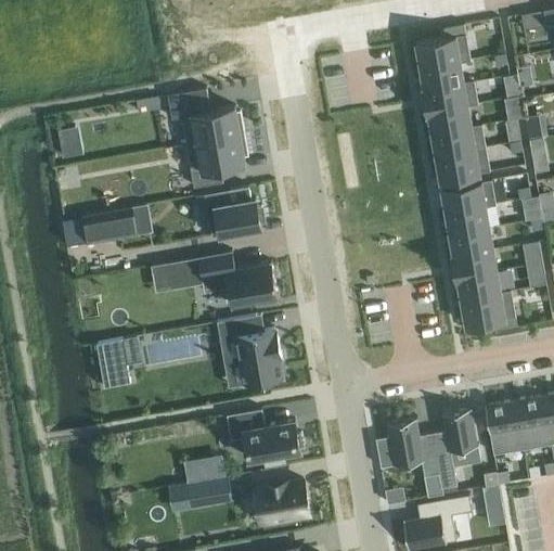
[(553,9),(543,11),(545,27),(553,25),(553,9)]
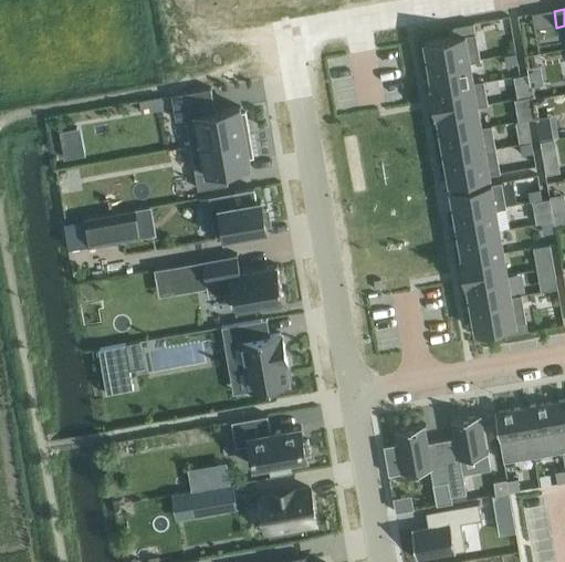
[(448,41),(424,45),(428,71),(469,64),(469,65),(479,63),(474,37),(472,37),(470,25),(464,27),(447,30),(448,41)]
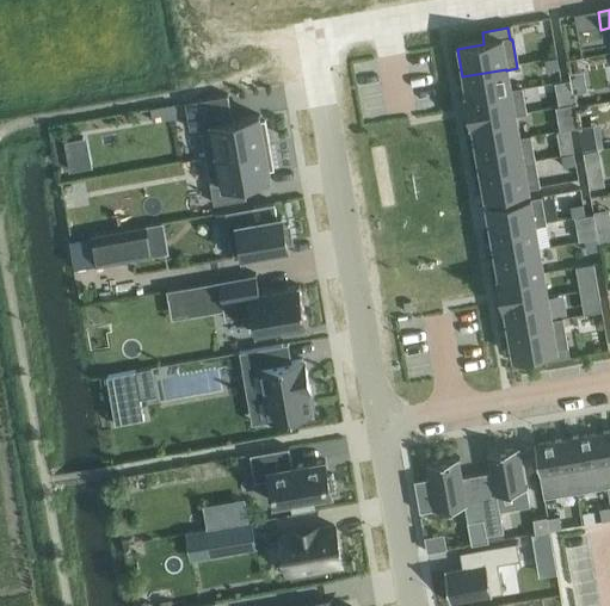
[(544,62),(546,74),(558,72),(555,60),(544,62)]
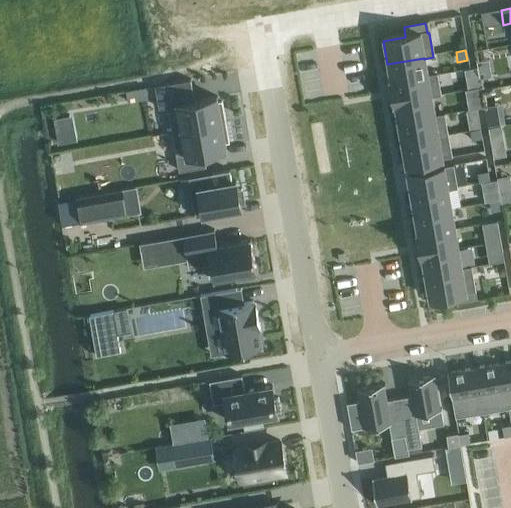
[(424,58),(387,64),(390,78),(391,83),(391,84),(427,78),(427,77),(426,69),(424,59),(424,58)]
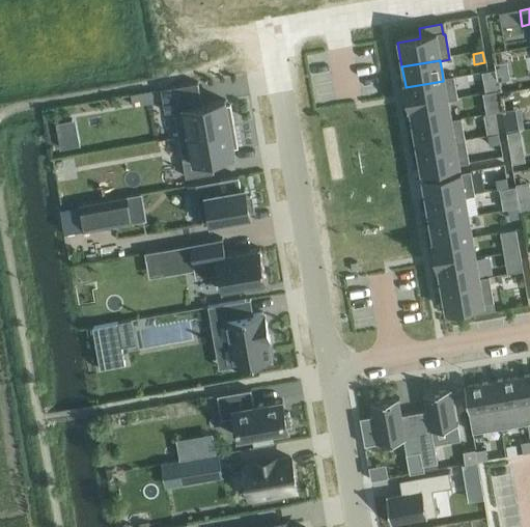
[(405,86),(403,86),(408,110),(410,110),(409,108),(447,102),(447,103),(453,102),(456,101),(453,79),(443,80),(443,81),(406,87),(406,86),(405,86)]
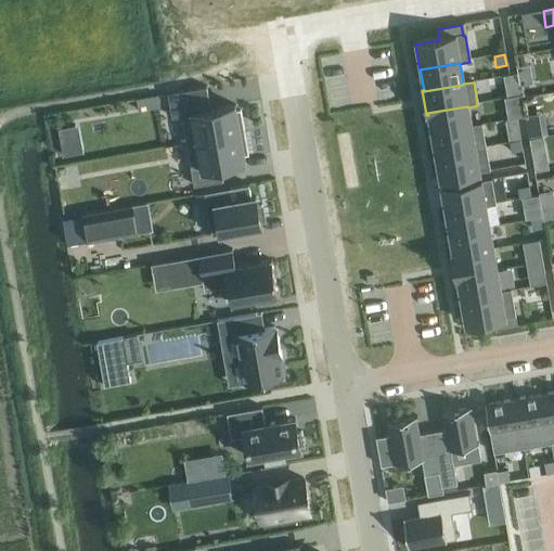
[(206,89),(167,95),(171,120),(172,120),(181,118),(182,125),(185,145),(244,136),(241,117),(240,113),(239,113),(235,114),(234,110),(234,107),(210,112),(209,112),(208,105),(206,89)]
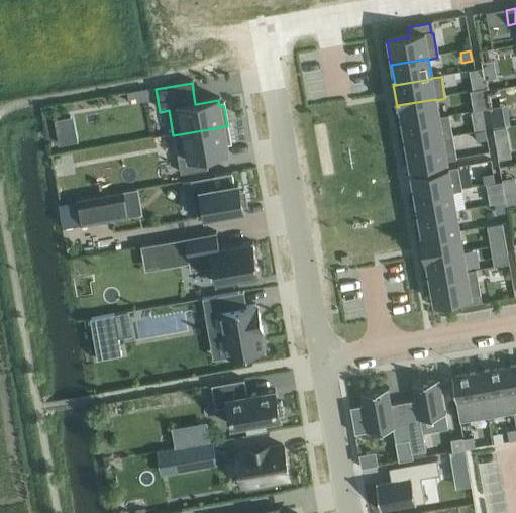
[(486,100),(484,90),(475,92),(477,101),(486,100)]
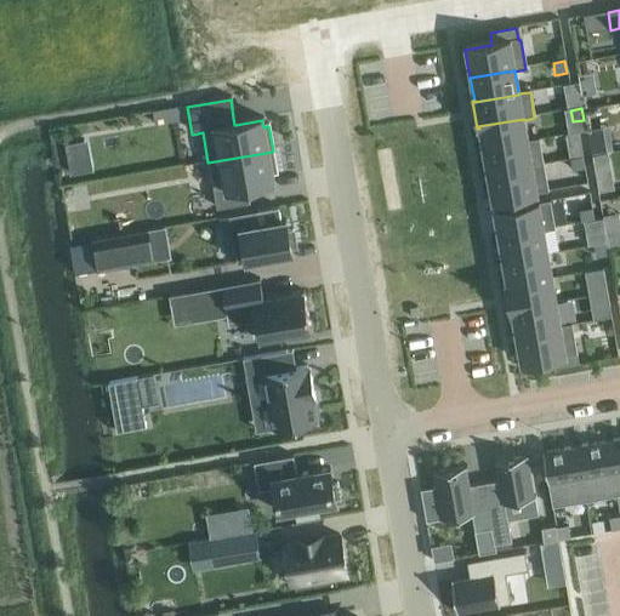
[(523,119),(478,126),(479,129),(483,150),(527,143),(527,142),(525,132),(523,120),(523,119)]
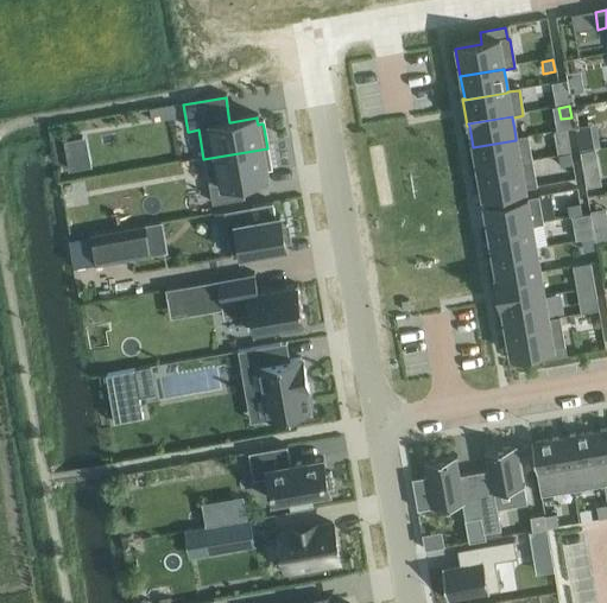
[(588,127),(574,129),(577,152),(592,150),(588,127)]
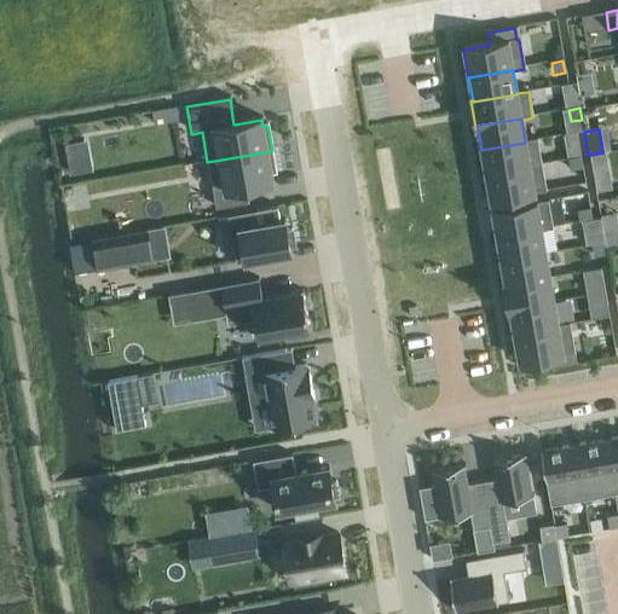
[(525,143),(481,150),(486,175),(541,164),(537,140),(530,142),(525,142),(525,143)]
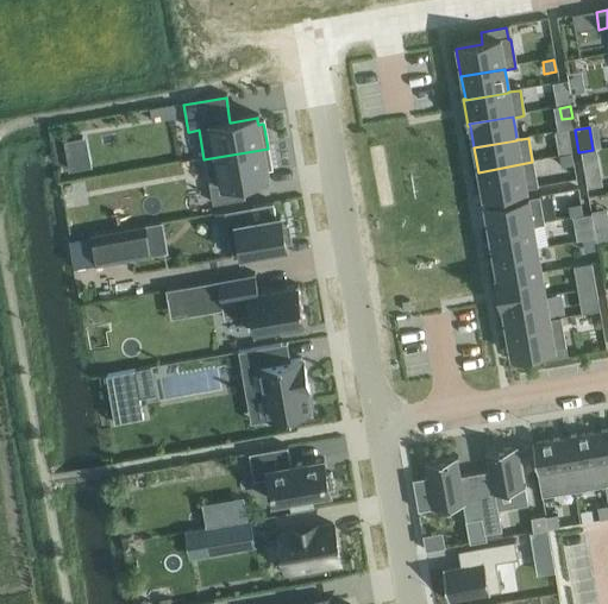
[(569,143),(556,145),(558,158),(559,158),(571,156),(569,143)]
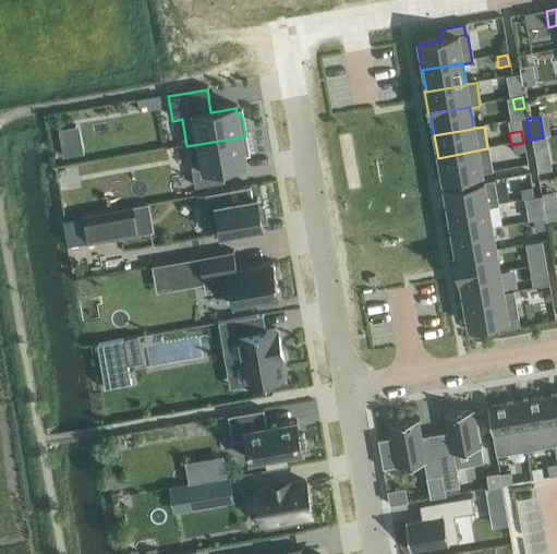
[(245,136),(186,146),(194,190),(223,184),(221,170),(231,168),(245,166),(245,161),(244,159),(246,158),(249,158),(245,136)]
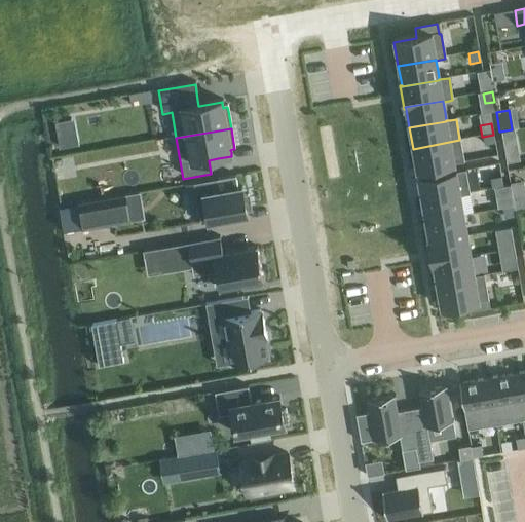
[(513,134),(500,136),(502,148),(516,146),(513,134)]
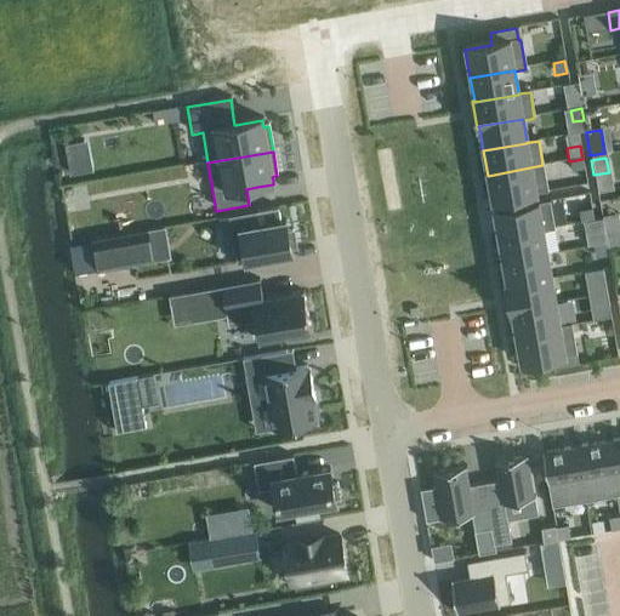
[(582,159),(570,161),(573,172),(584,170),(582,159)]
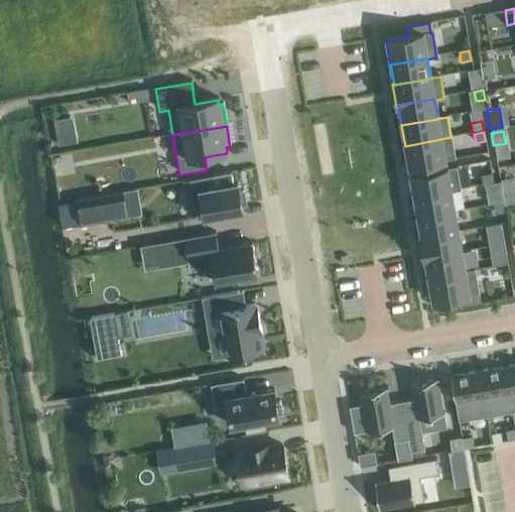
[(451,137),(405,146),(408,168),(455,160),(451,137)]
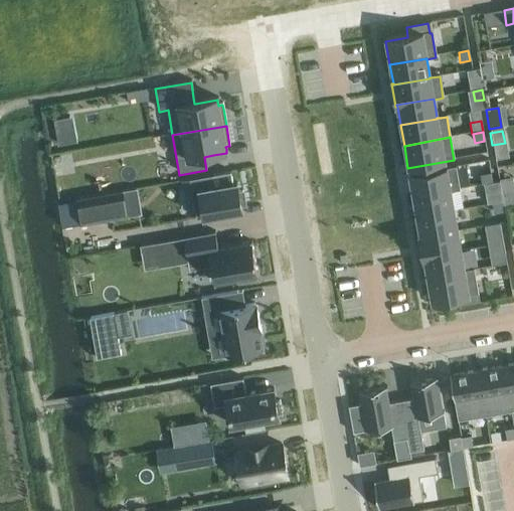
[(456,168),(409,176),(413,198),(450,192),(450,193),(451,192),(460,191),(456,168)]
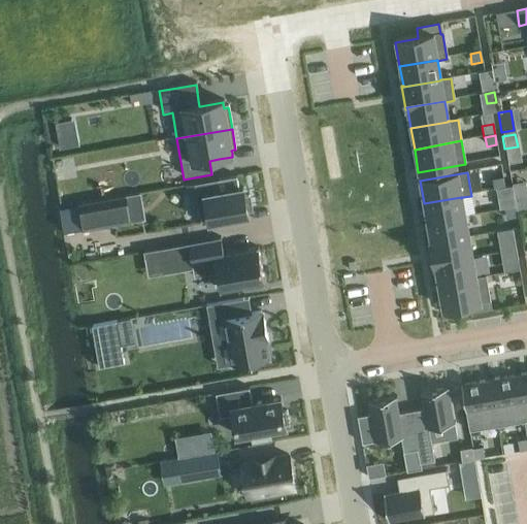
[(218,182),(194,186),(201,226),(228,222),(248,218),(246,216),(246,213),(250,213),(251,213),(249,198),(245,199),(243,199),(242,192),(242,190),(237,191),(235,178),(218,182)]
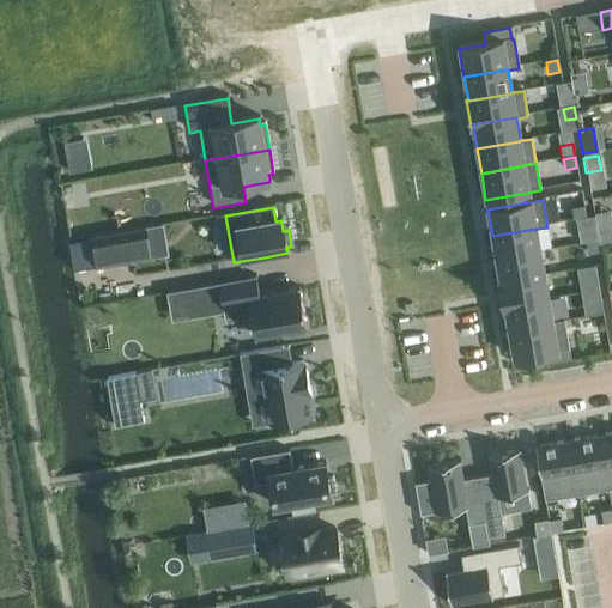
[(583,207),(571,210),(574,222),(586,219),(583,207)]
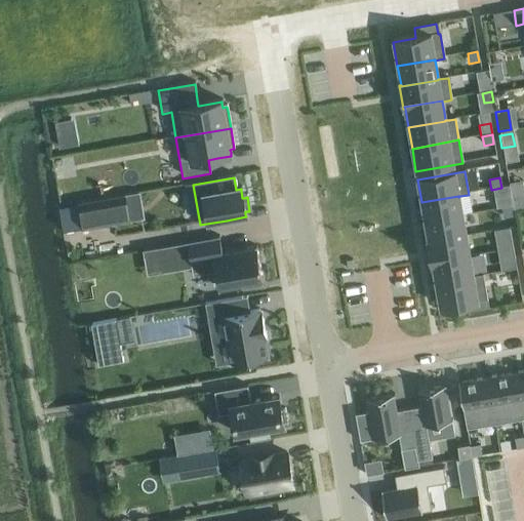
[(501,188),(491,190),(494,210),(501,209),(502,209),(512,207),(509,187),(501,188)]
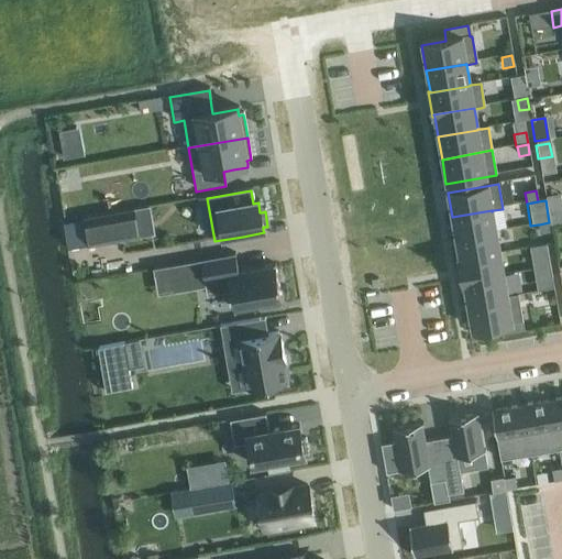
[(492,210),(452,217),(455,239),(496,232),(492,211),(492,210)]
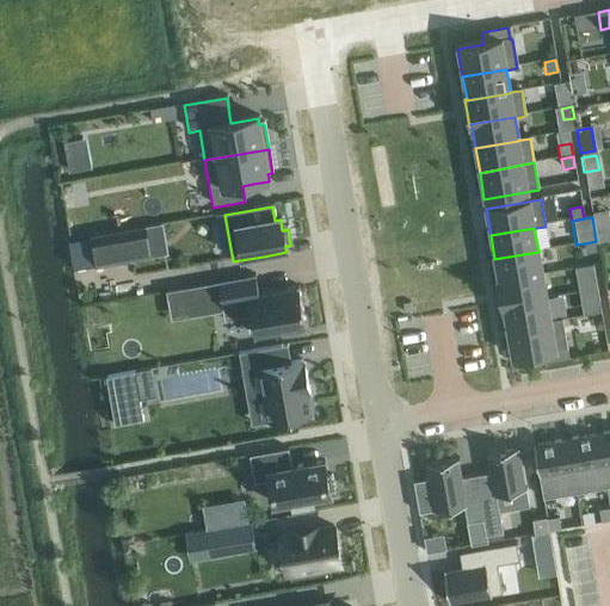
[(145,229),(91,239),(97,269),(149,259),(145,229)]
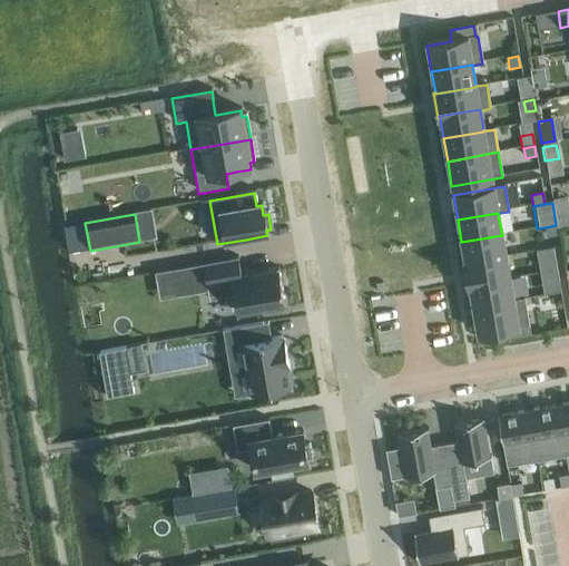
[(568,218),(557,221),(558,231),(568,228),(568,218)]
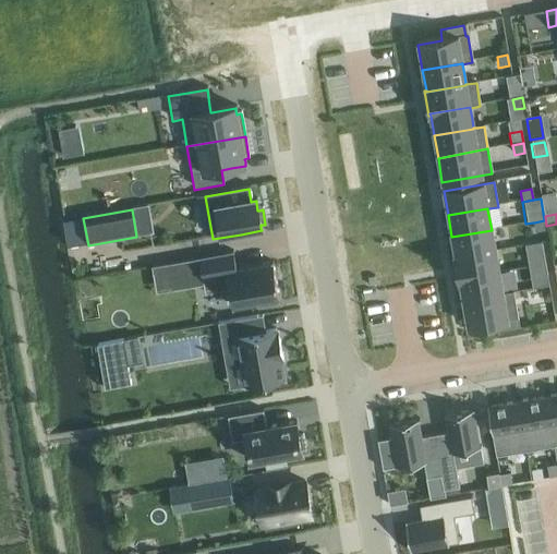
[(83,218),(62,221),(67,250),(88,245),(83,218)]
